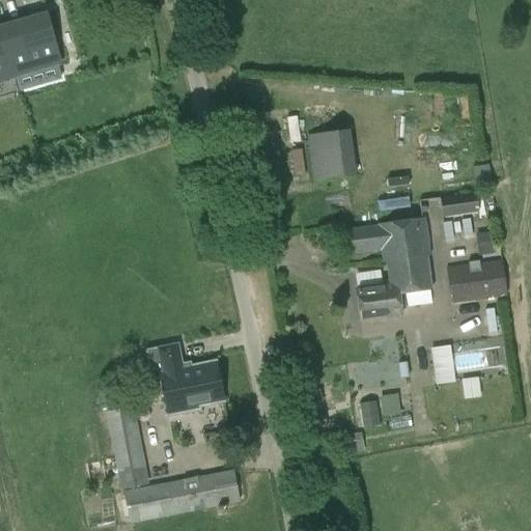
[(47,21),(16,29),(15,25),(0,28),(0,33),(12,77),(59,63),(47,21)]
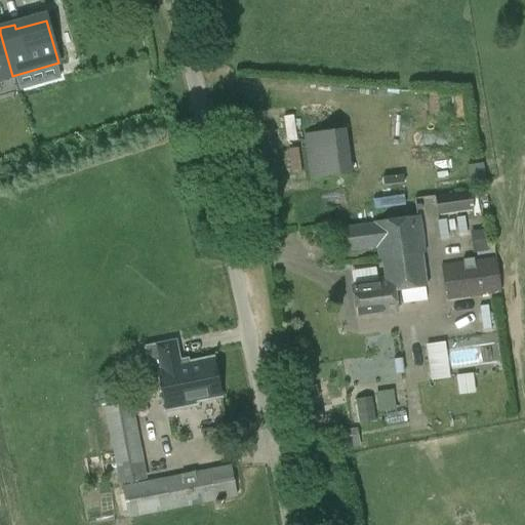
[(0,79),(12,76),(0,33),(0,79)]
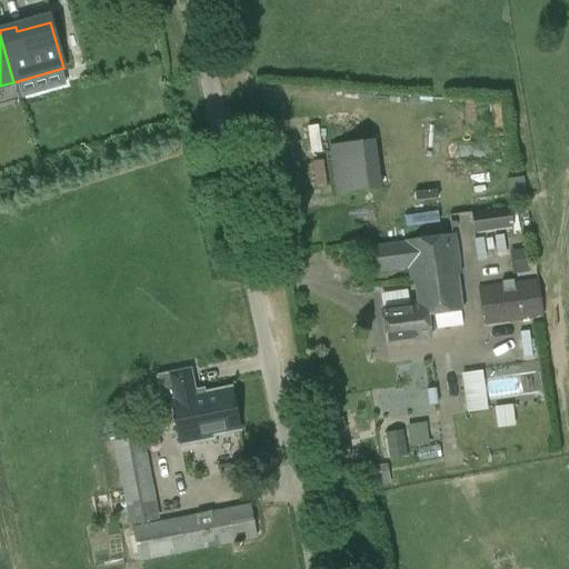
[(332,131),(333,145),(328,146),(333,195),(381,188),(375,139),(369,140),(367,126),(332,131)]
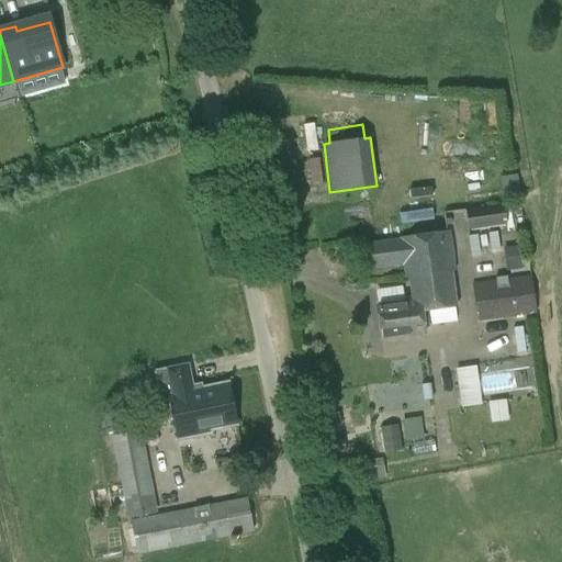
[(504,204),(465,210),(468,231),(507,225),(504,204)]
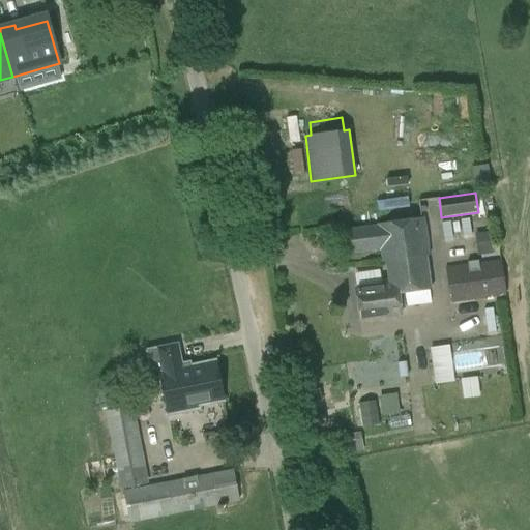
[(377,199),(378,208),(409,207),(408,197),(377,199)]
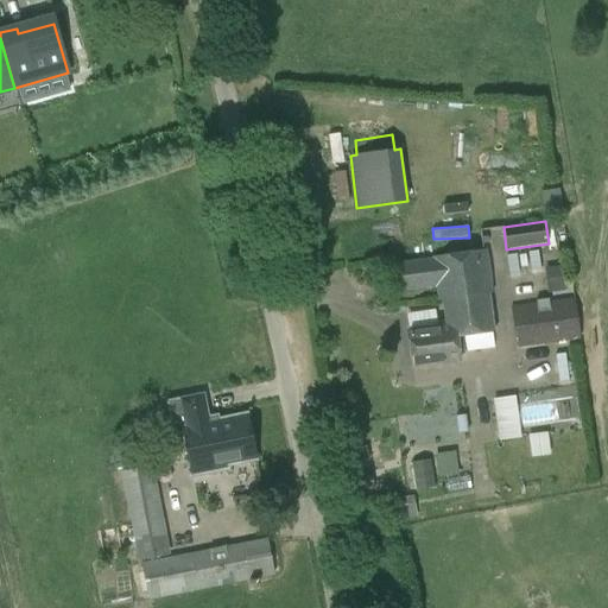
[(462,361),(458,339),(494,333),(487,287),(493,287),(487,249),(392,264),(396,293),(435,289),(441,328),(407,331),(412,367),(462,361)]
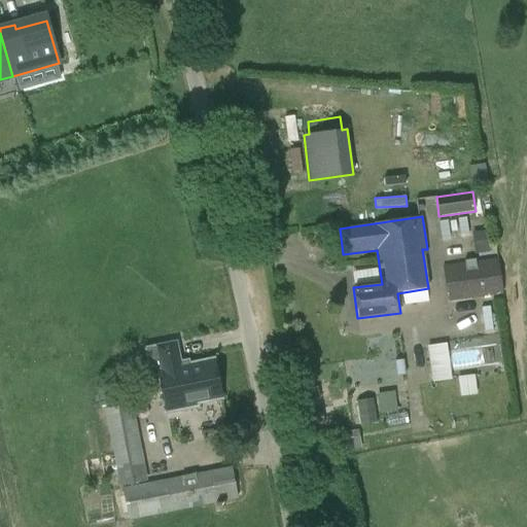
[(488,231),(471,233),(475,254),(491,252),(488,231)]
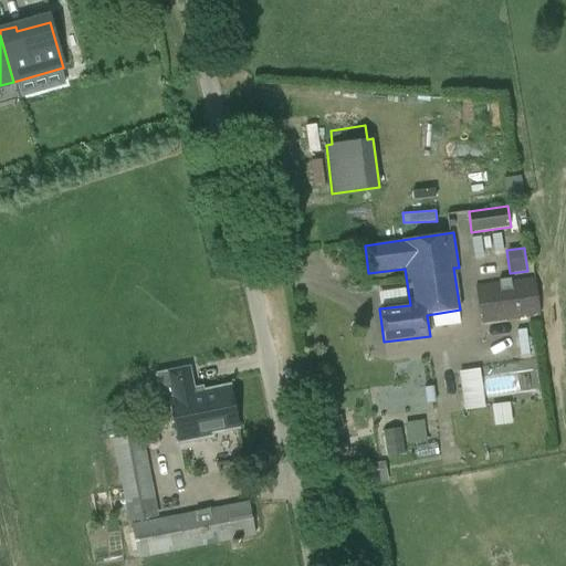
[(477,287),(481,323),(540,315),(535,279),(512,281),(511,279),(499,280),(500,284),(477,287)]
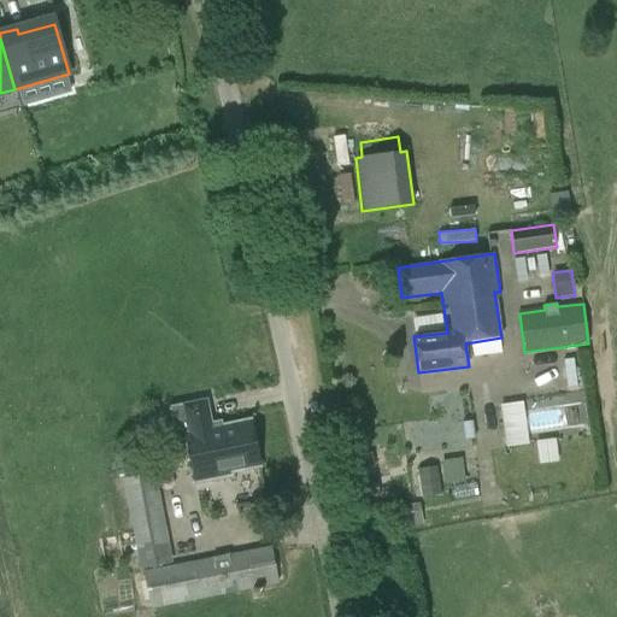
[(524,400),(501,403),(506,445),(529,442),(524,400)]
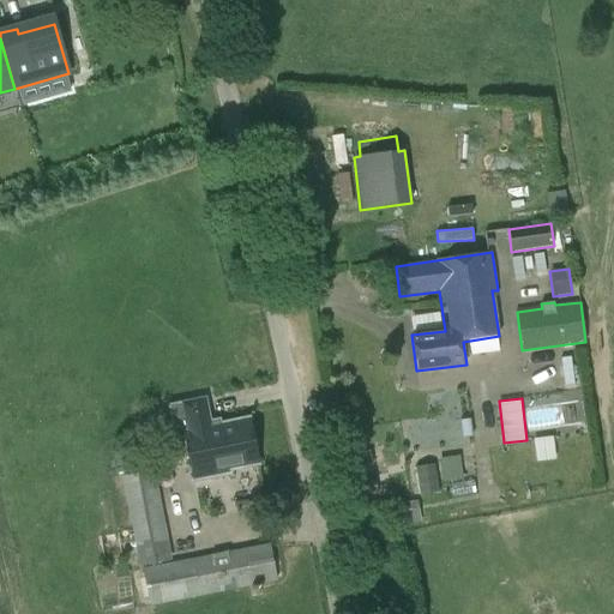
[(254,471),(253,465),(258,464),(248,421),(220,427),(218,423),(209,426),(204,401),(172,407),(176,435),(186,434),(196,481),(228,474),(227,470),(234,469),(235,475),(254,471)]
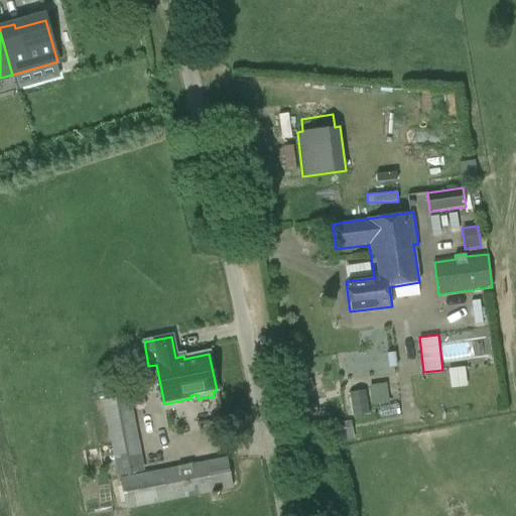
[(369,386),(372,405),(389,402),(386,383),(369,386)]
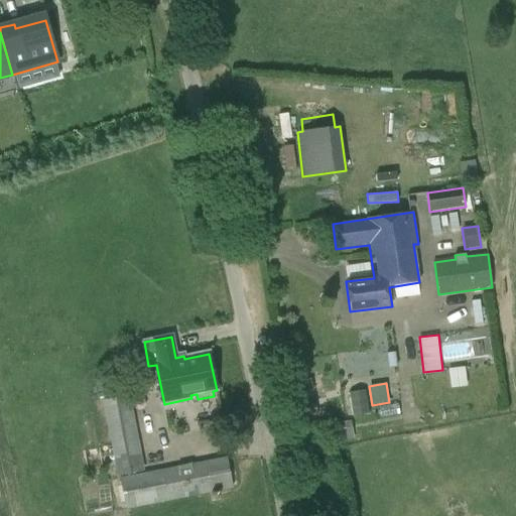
[(356,414),(371,410),(366,388),(351,392),(356,414)]
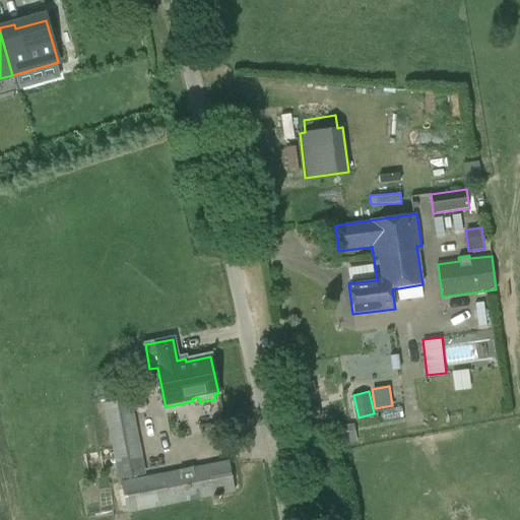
[(104,402),(118,479),(145,474),(131,397),(104,402)]
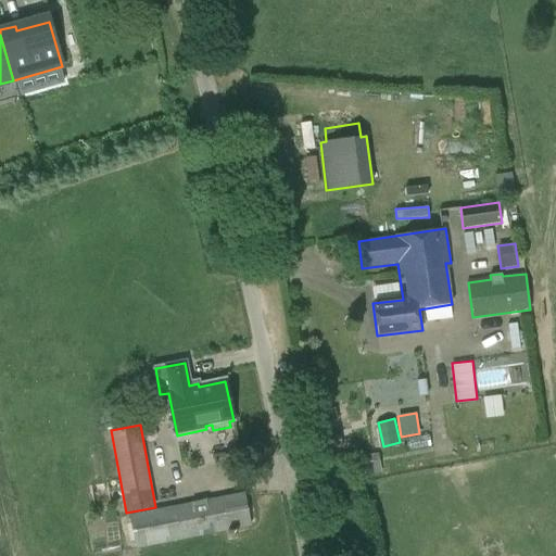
[(251,527),(243,494),(128,515),(135,548),(251,527)]
